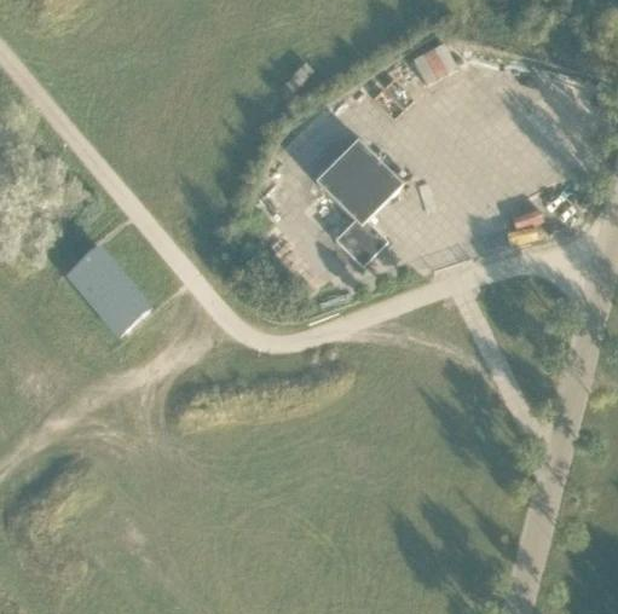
[(461,74),(468,65),(437,36),(419,56),(429,65),(439,54),(461,74)]
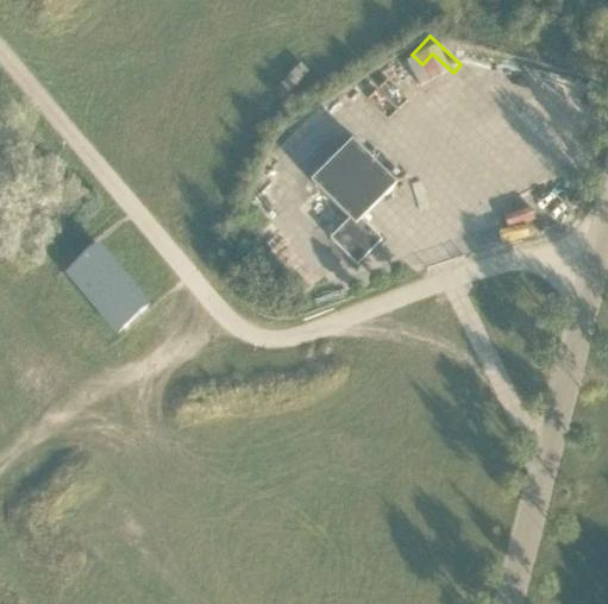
[(452,73),(434,92),(443,100),(461,81),(452,73)]
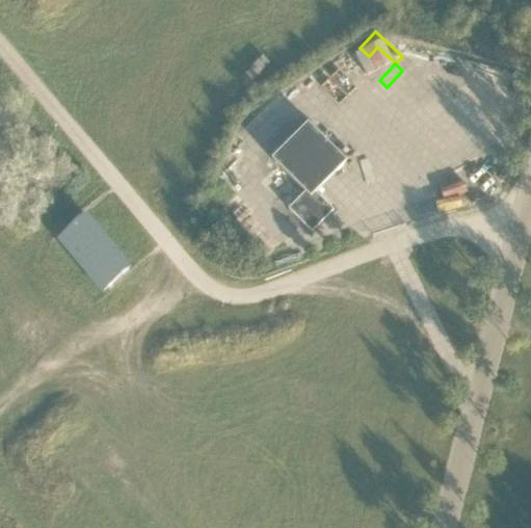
[(344,159),(306,121),(270,156),(303,189),(287,206),(311,229),(333,207),(315,188),(344,159)]
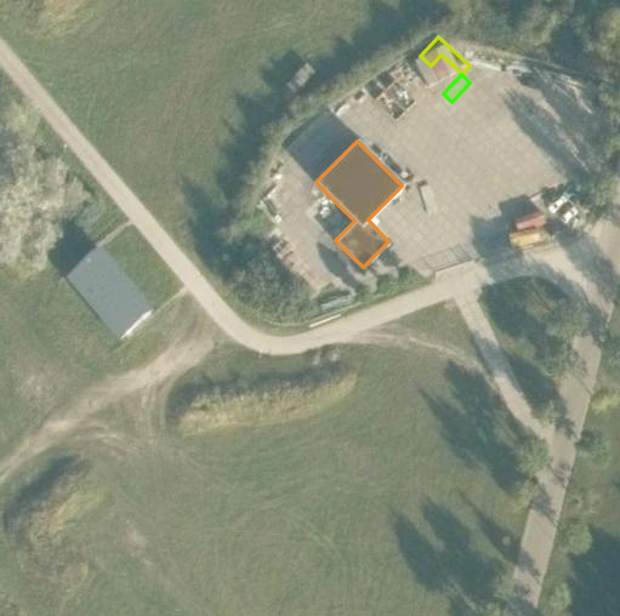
[(273,217),(252,240),(272,257),(293,235),(273,217)]
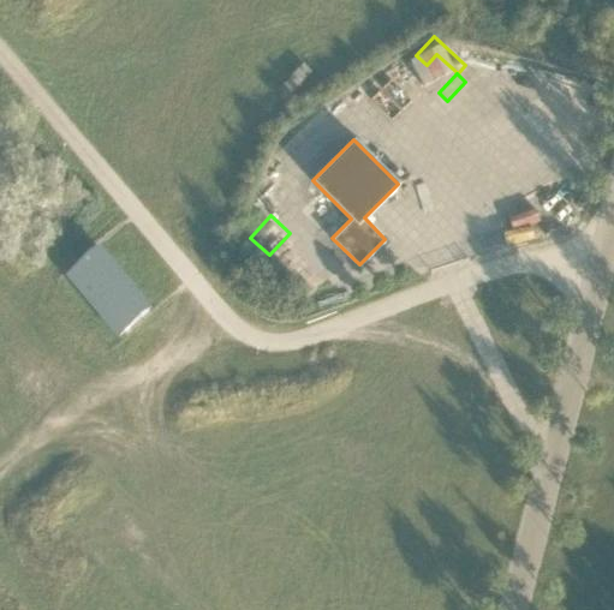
[(150,306),(97,244),(65,273),(117,334),(150,306)]
